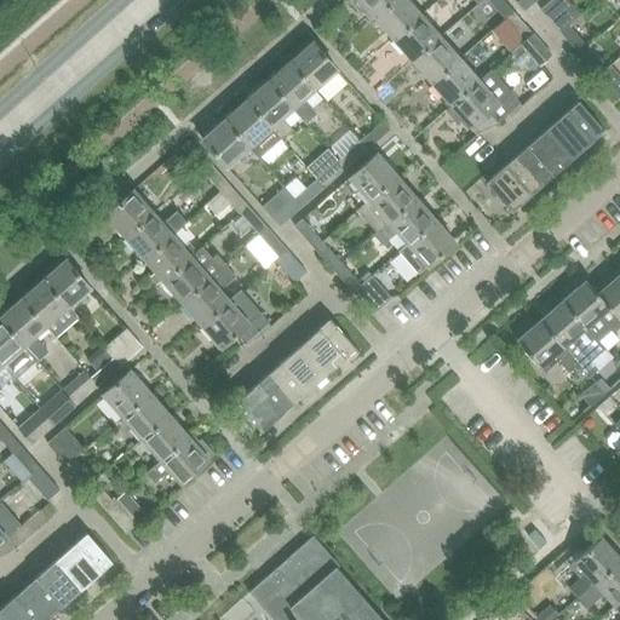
[(367,9),(374,17),(394,0),(351,0),(352,4),(359,11),(363,12),(367,9)]
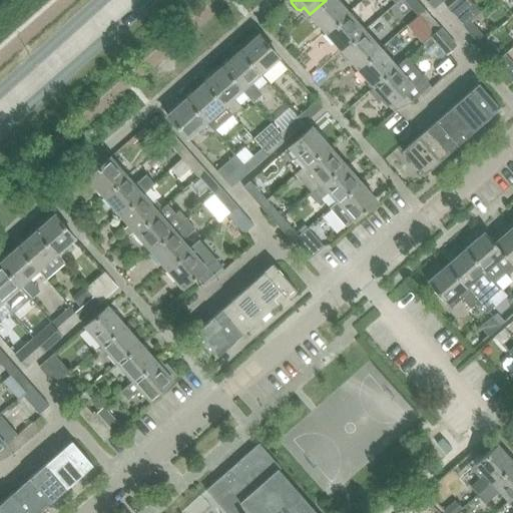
[(326,0),(310,14),(326,32),(349,12),(338,0),(326,0)]
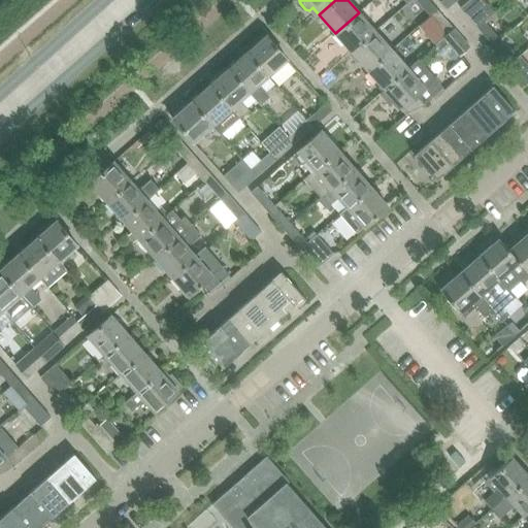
[(415,0),(430,15),(436,10),(427,0),(415,0)]
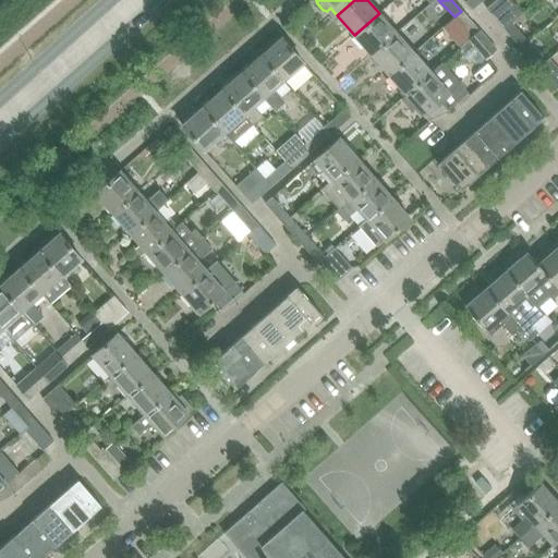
[(482,0),(466,0),(464,2),(471,10),(482,0)]
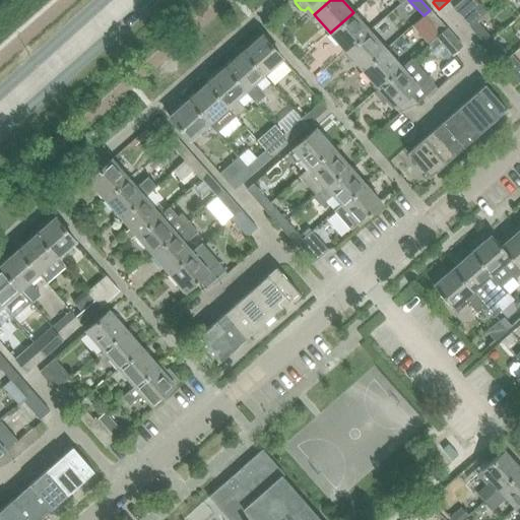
[(461,0),(460,1),(454,7),(470,26),(477,20),(486,12),(475,0),(461,0)]
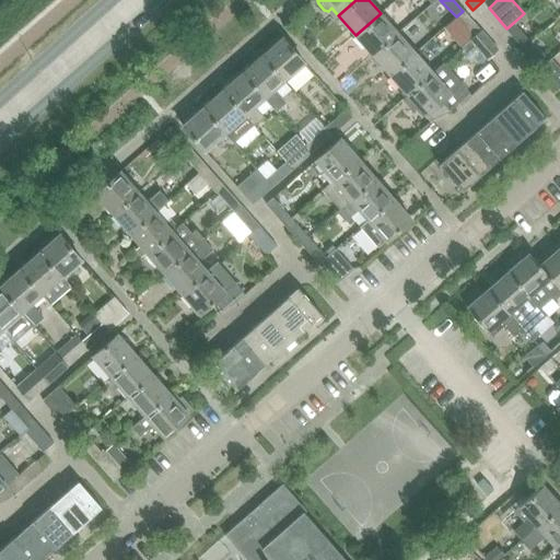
[(469,38),(469,39),(480,30),(463,11),(456,16),(473,36),(469,38)]
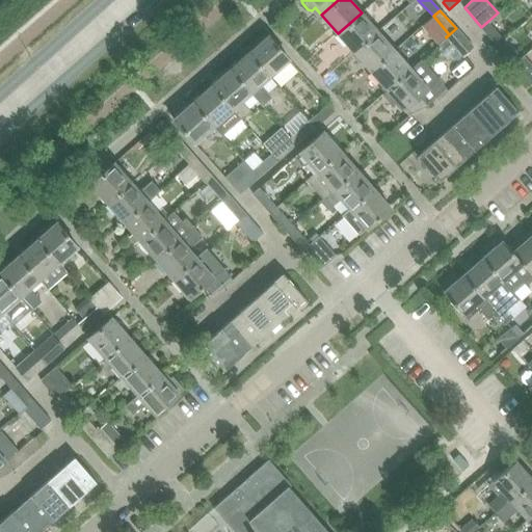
[(338,33),(354,52),(378,31),(362,12),(338,33)]
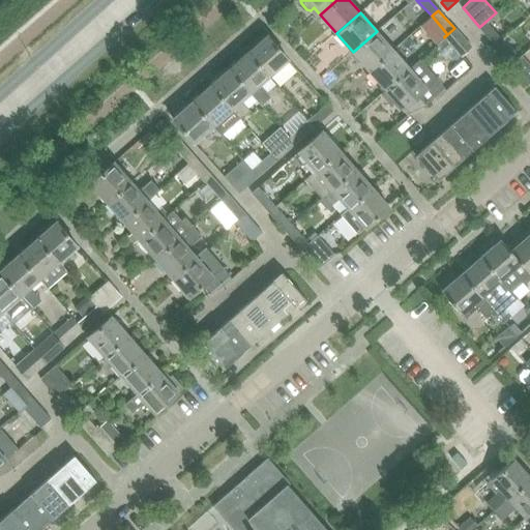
[(479,27),(496,46),(503,39),(487,21),(479,27)]
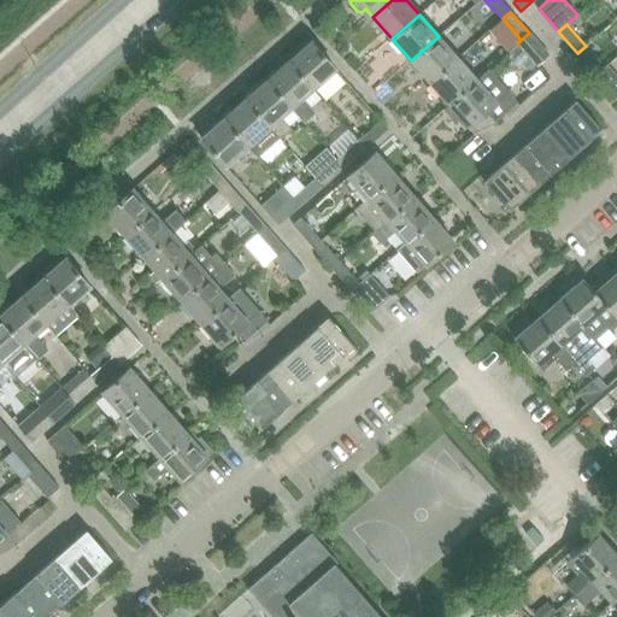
[(529,33),(517,43),(538,66),(550,56),(539,43),(529,33)]
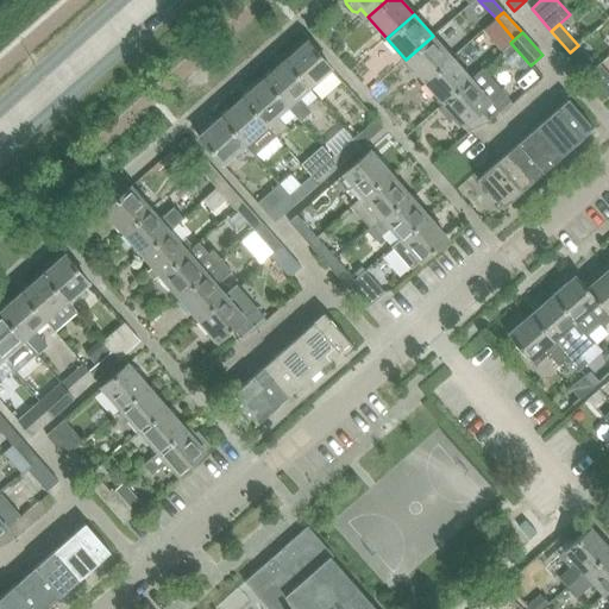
[(406,60),(425,81),(452,57),(433,36),(406,60)]
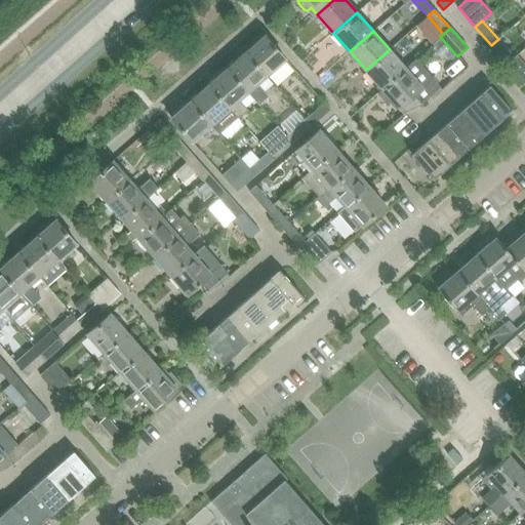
[(264,35),(245,51),(266,75),(285,58),(264,35)]
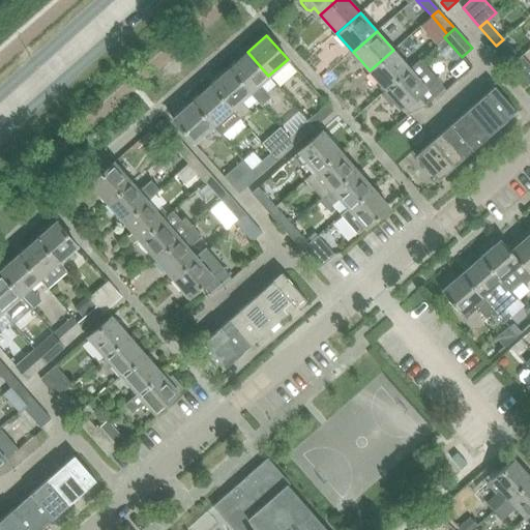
[(496,46),(512,64),(520,58),(503,39),(496,46)]
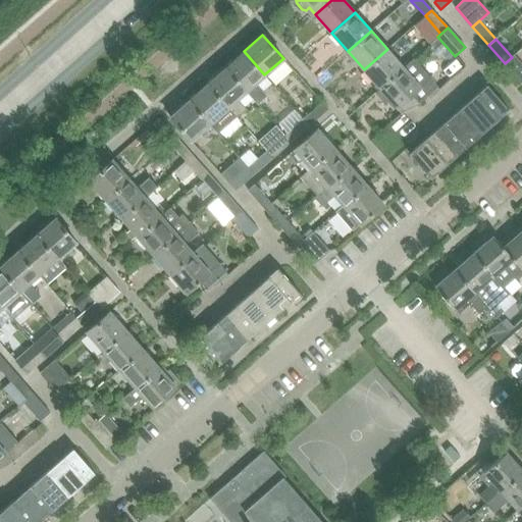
[(364,69),(379,88),(404,67),(387,49),(364,69)]
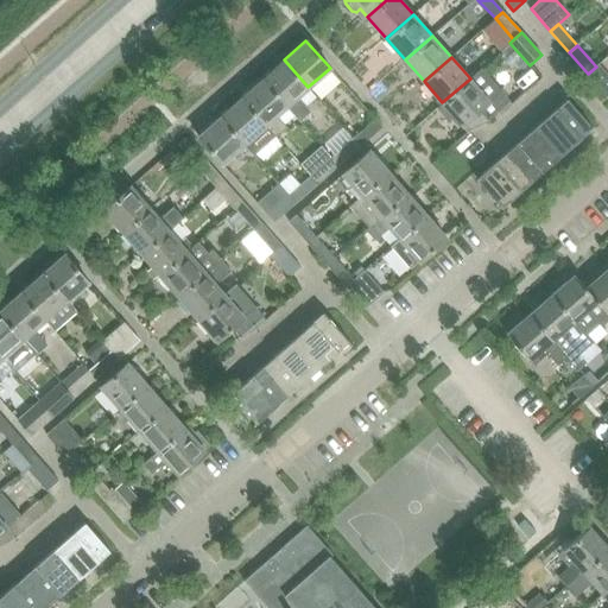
[(261,80),(285,107),(298,121),(309,112),(297,97),(308,87),(284,59),(261,80)]
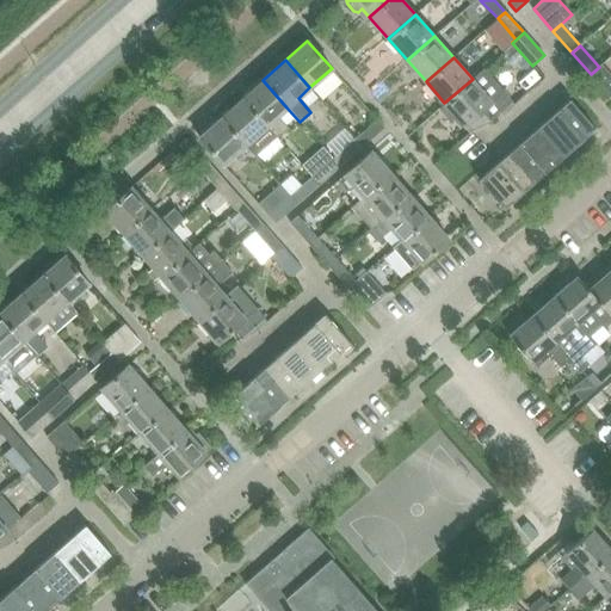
[(599,67),(591,74),(610,97),(610,96),(610,75),(602,65),(599,67)]
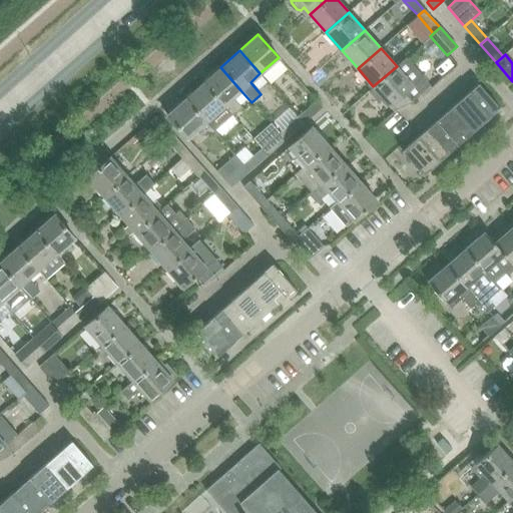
[(373,86),(369,91),(377,100),(381,100),(384,98),(390,105),(394,110),(396,108),(411,101),(430,85),(406,58),(397,66),(373,86)]
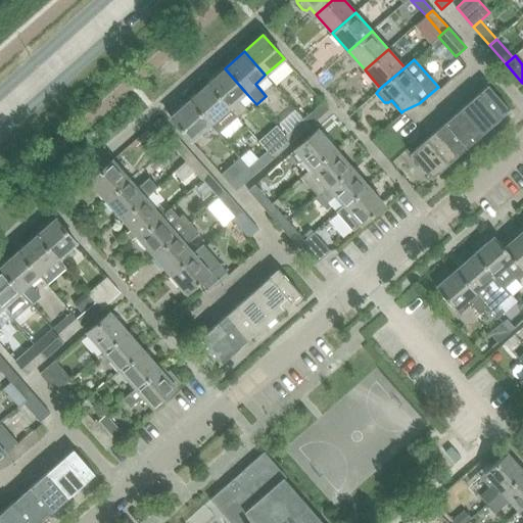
[(225,68),(207,84),(237,117),(245,110),(236,101),(245,92),(225,68)]
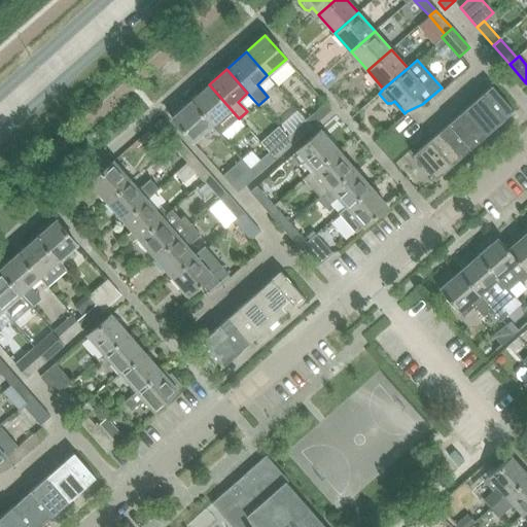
[(190,101),(211,125),(220,135),(239,118),(209,84),(190,101)]
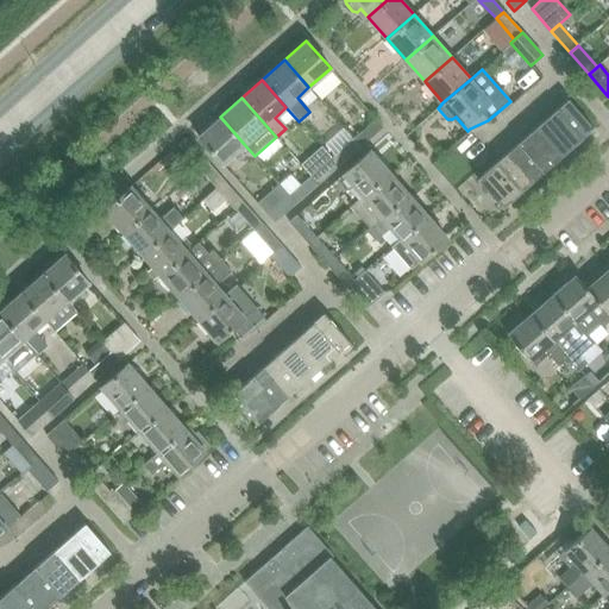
[(569,100),(538,126),(563,155),(594,129),(569,100)]
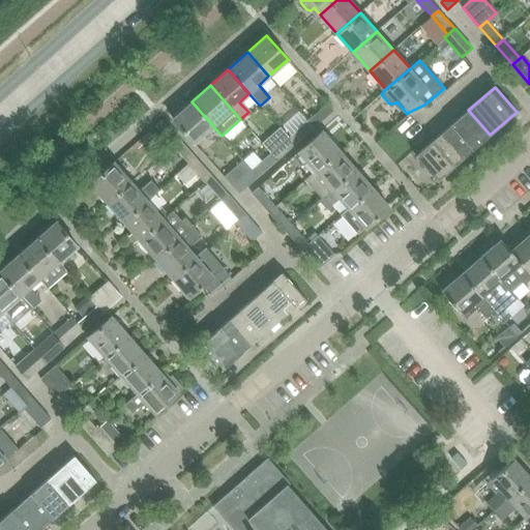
[(212,125),(192,101),(172,118),(193,142),(212,125)]
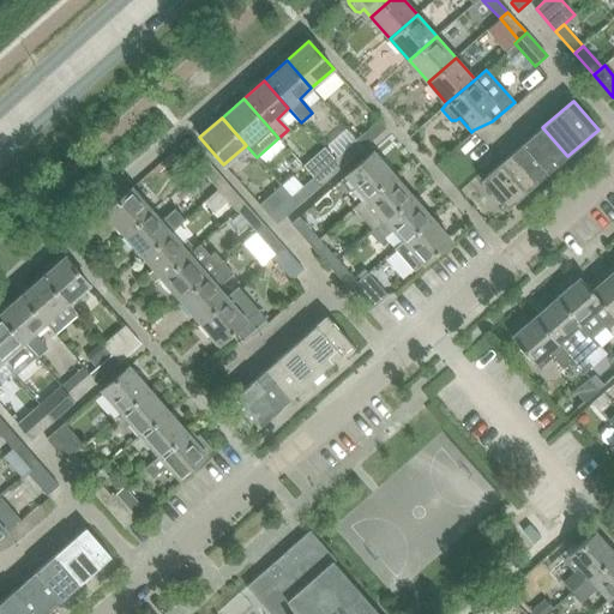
[(378,118),(355,139),(362,148),(386,127),(378,118)]
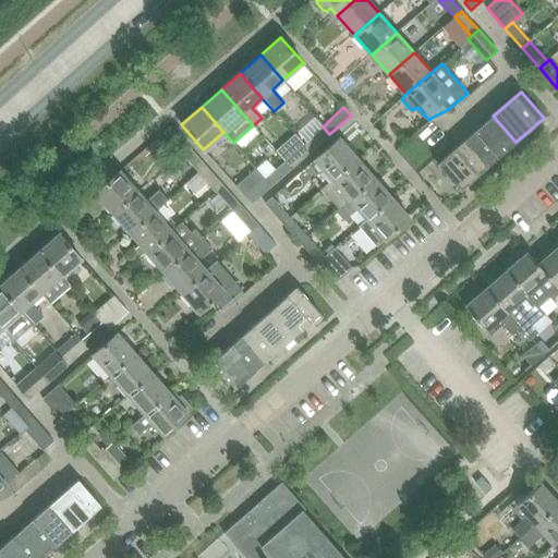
[(493,116),(465,140),(488,166),(516,142),(493,116)]
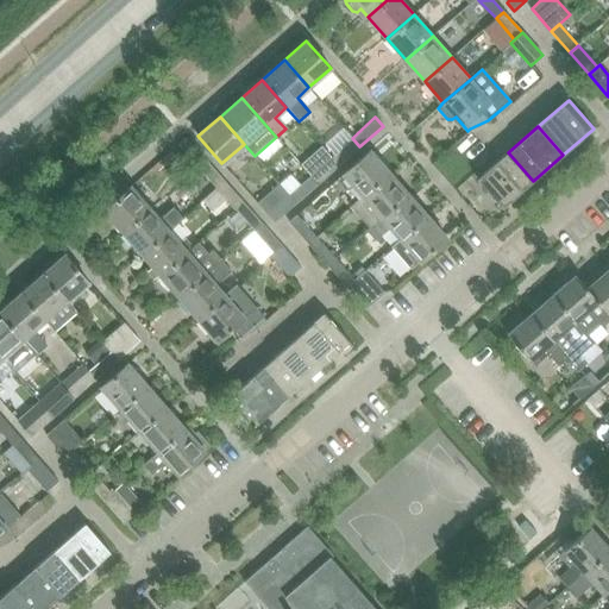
[(179,145),(198,168),(207,161),(187,138),(179,145)]
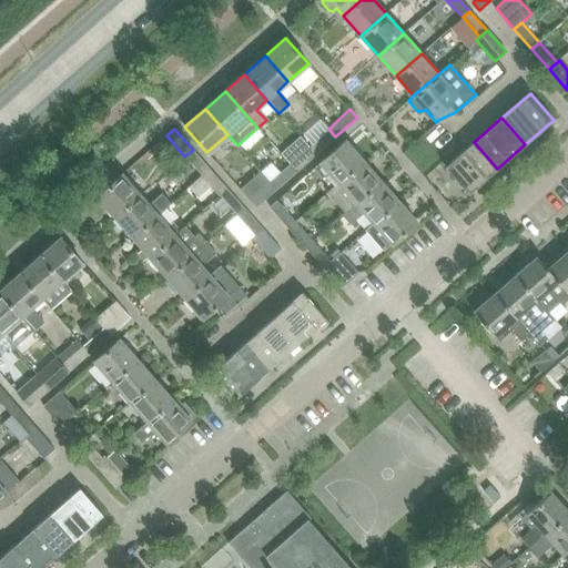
[(328,129),(307,146),(315,154),(335,137),(328,129)]
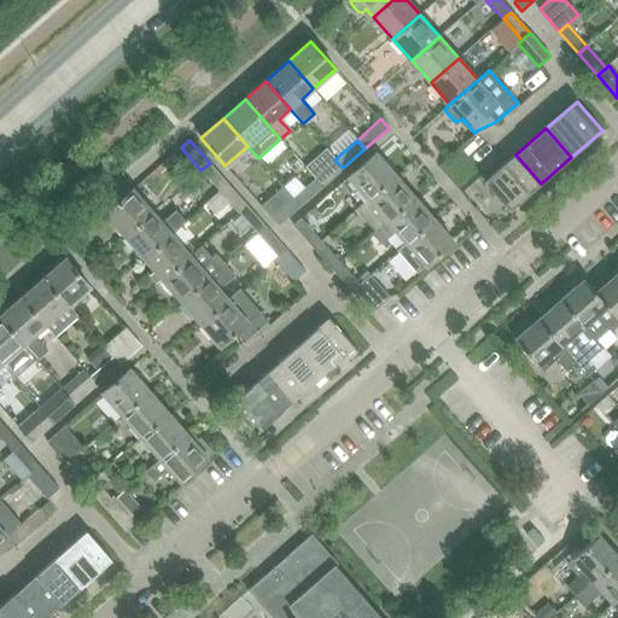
[(348,178),(367,200),(395,175),(375,153),(348,178)]
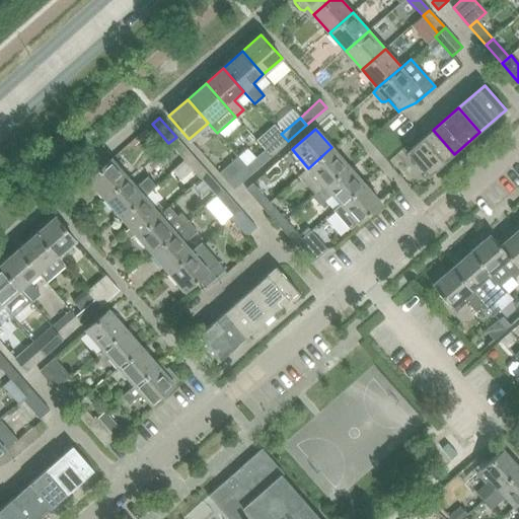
[(454,154),(433,130),(406,153),(428,177),(454,154)]
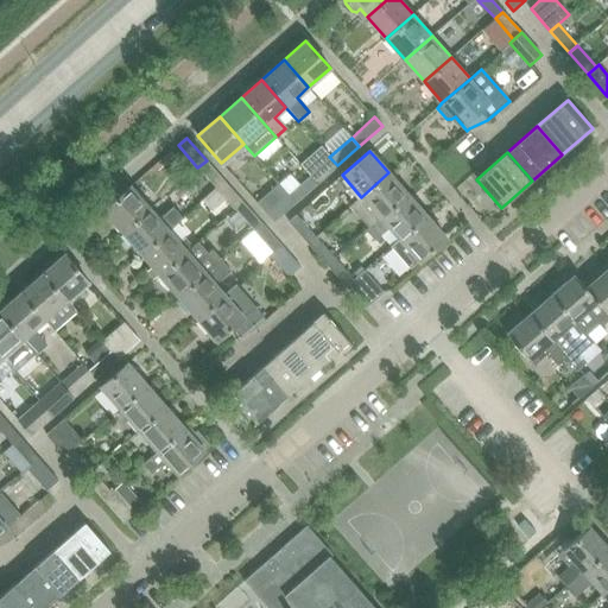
[(329,157),(309,175),(317,184),(337,165),(329,157)]
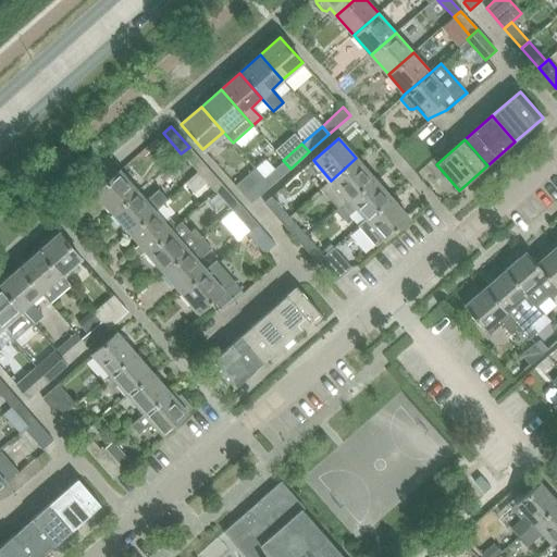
[(181,153),(198,173),(206,166),(189,147),(181,153)]
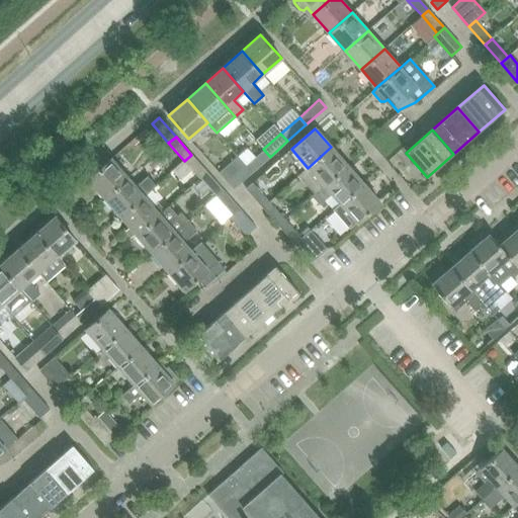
[(296,177),(313,195),(347,165),(331,147),(308,168),(296,177)]
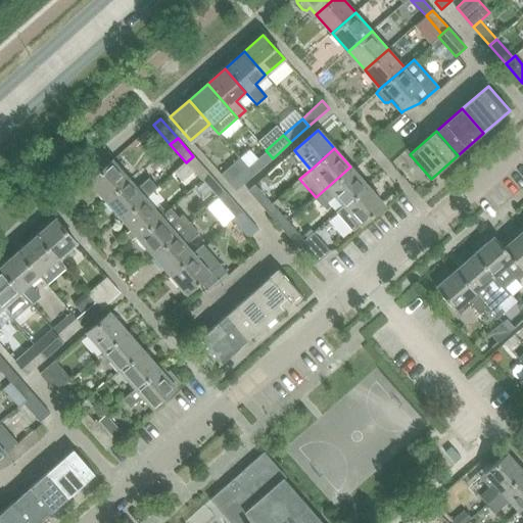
[(266,150),(247,167),(254,175),(273,158),(266,150)]
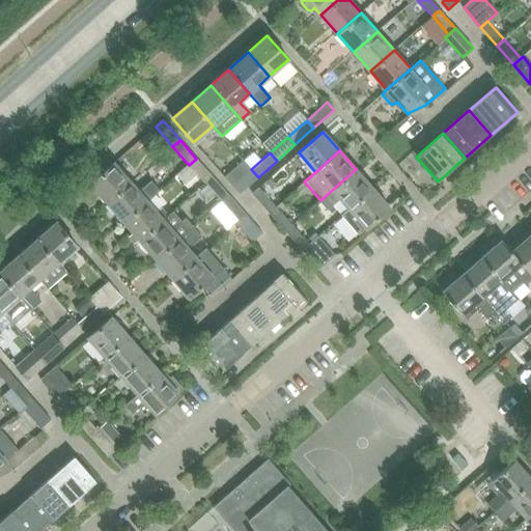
[(189,165),(205,184),(213,177),(196,159),(189,165)]
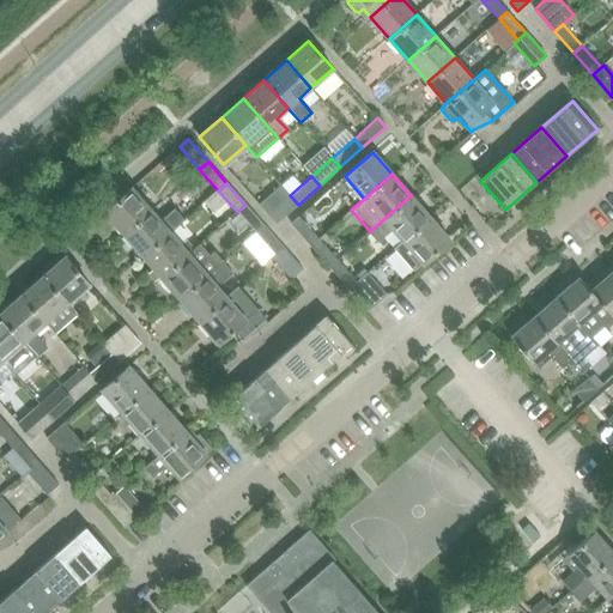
[(298,205),(290,195),(280,186),(259,205),(275,224),(298,205)]
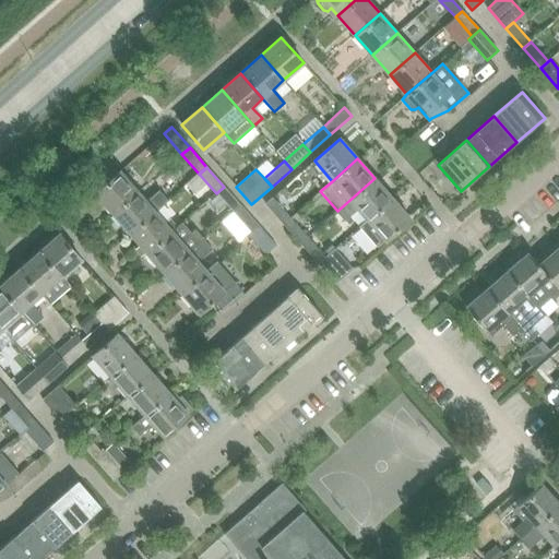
[(95,193),(113,214),(139,192),(120,171),(95,193)]
